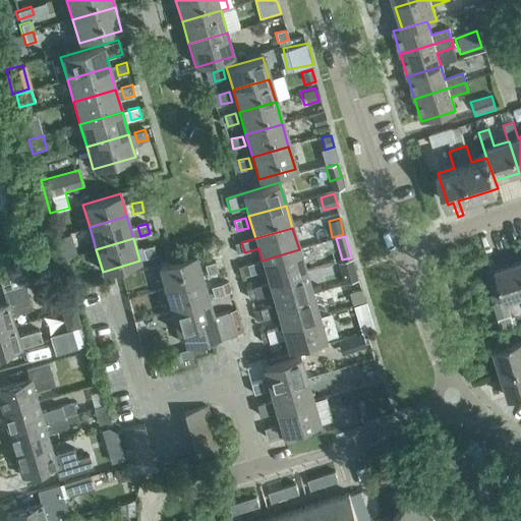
[(146,258),(157,255),(154,246),(143,248),(146,258)]
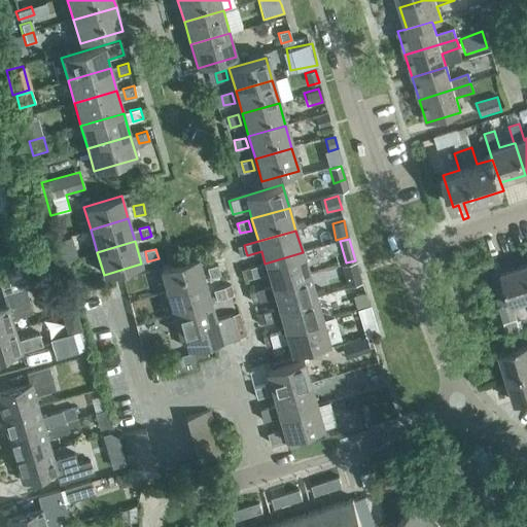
[(265,264),(251,268),(253,278),(268,274),(271,286),(309,275),(303,252),(265,264)]
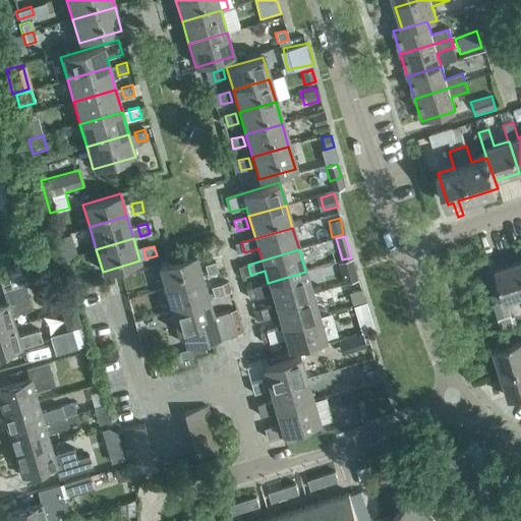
[(164,288),(201,277),(195,254),(158,265),(164,288)]
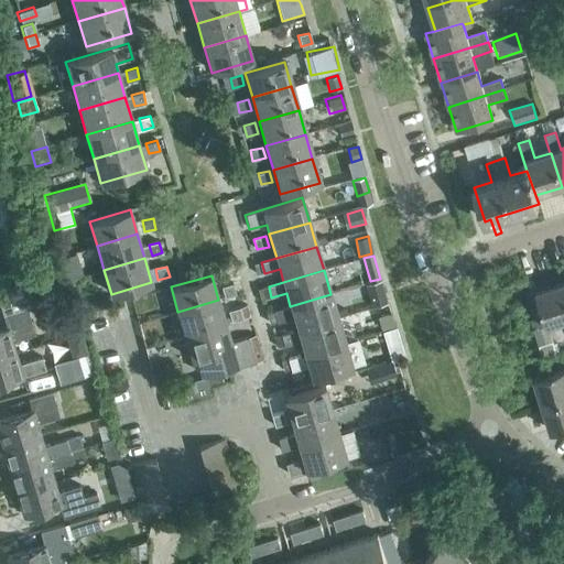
[(387,304),(380,281),(369,283),(375,307),(387,304)]
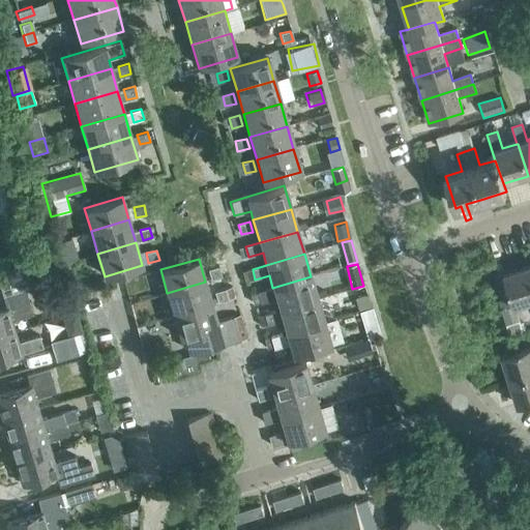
[(505,310),(529,301),(529,270),(529,266),(495,277),(505,310)]
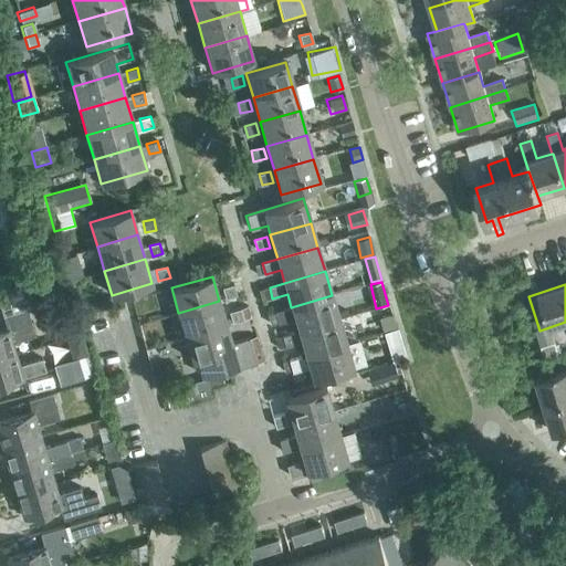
[(226,299),(238,295),(234,285),(223,287),(226,299)]
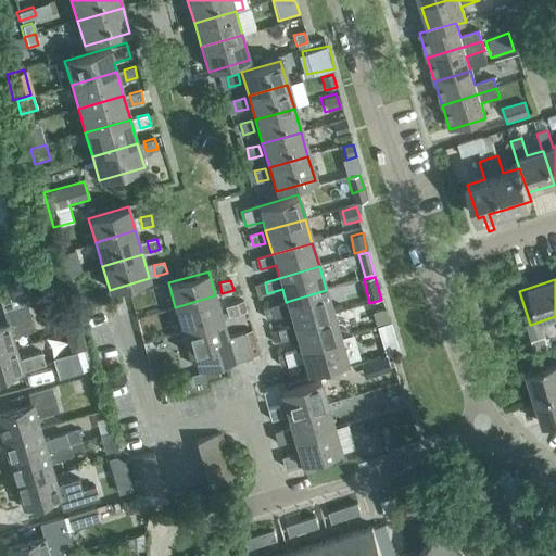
[(0,352),(14,348),(11,337),(34,329),(27,306),(33,304),(28,289),(0,297),(0,301),(7,325),(0,327),(0,352)]
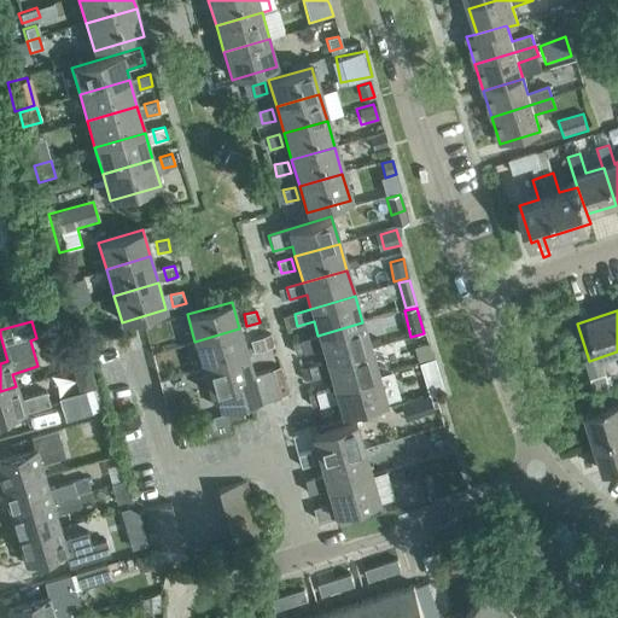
[(319,336),(302,340),(304,353),(321,347),(326,362),(369,349),(362,322),(318,336),(319,336)]
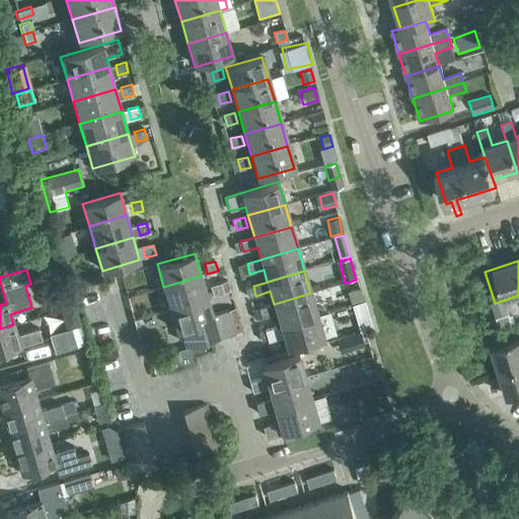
[(170,309),(208,298),(201,276),(163,287),(170,309)]
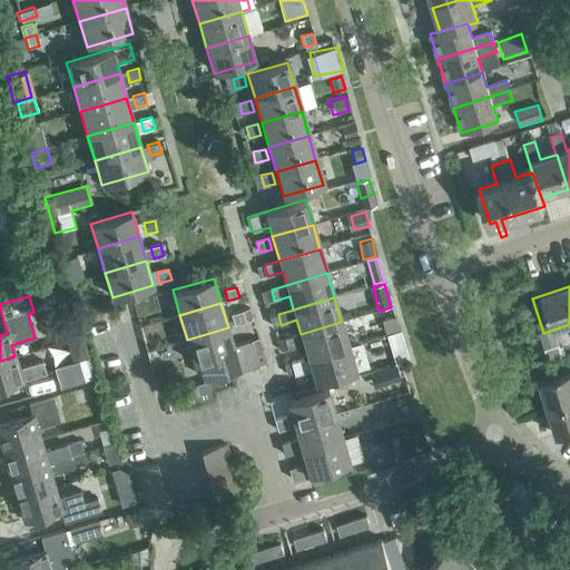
[(235,324),(246,322),(243,311),(232,314),(235,324)]
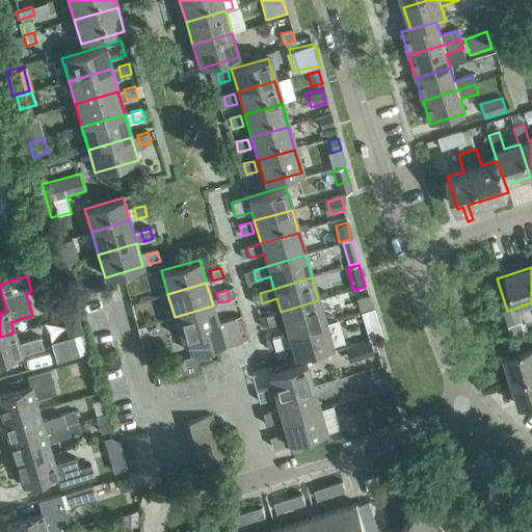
[(368,295),(355,299),(360,312),(372,309),(368,295)]
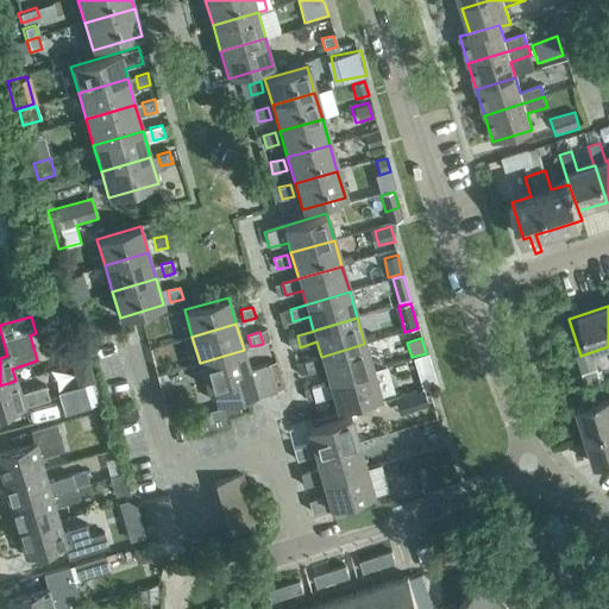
[(316,358),(302,363),(306,375),(315,371),(320,370),(321,375),(325,377),(327,377),(328,383),(372,370),(364,344),(321,357),(316,358)]
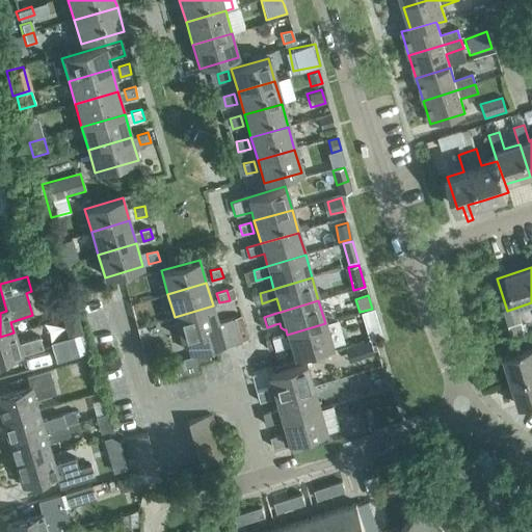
[(175,317),(181,340),(186,338),(190,351),(223,342),(224,347),(240,343),(234,318),(218,323),(213,306),(175,317)]
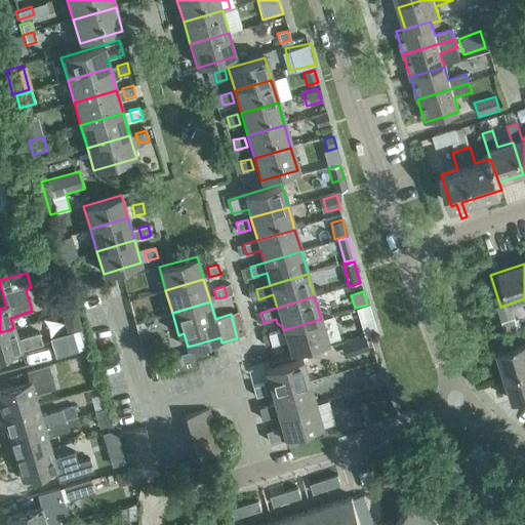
[(360,308),(356,309),(359,322),(372,319),(369,306),(360,308)]
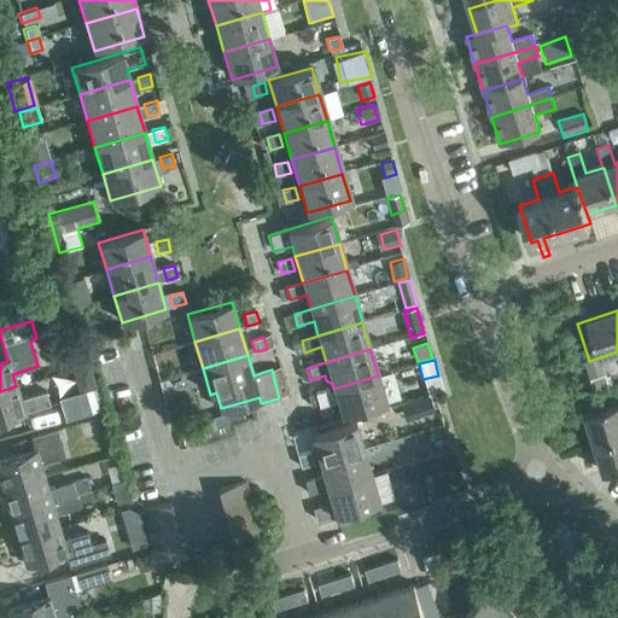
[(328,390),(315,394),(319,407),(337,401),(342,415),(385,403),(398,400),(390,372),(378,375),(333,389),(328,390)]
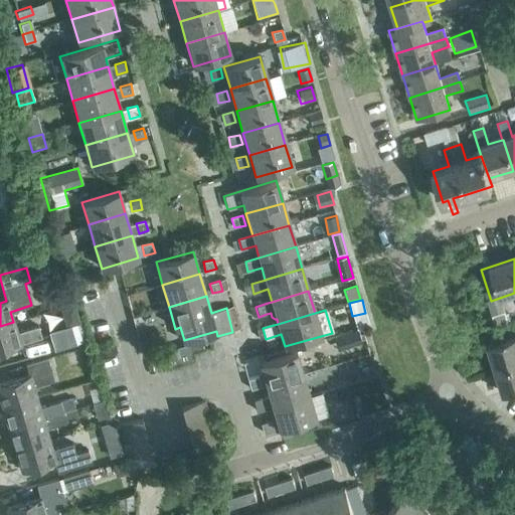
[(13,322),(0,326),(0,349),(41,337),(38,327),(17,333),(13,322)]
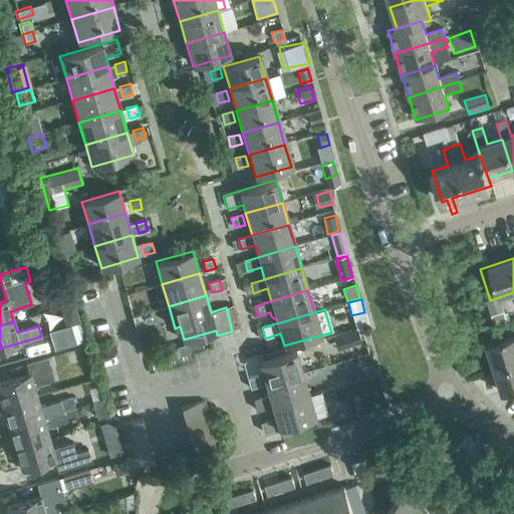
[(78,322),(71,324),(48,331),(50,337),(53,349),(74,343),(83,340),(78,322)]
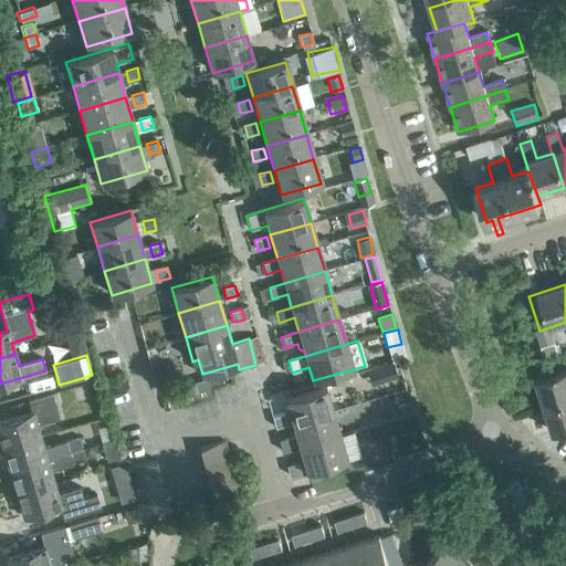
[(396,379),(391,363),(365,370),(369,387),(396,379)]
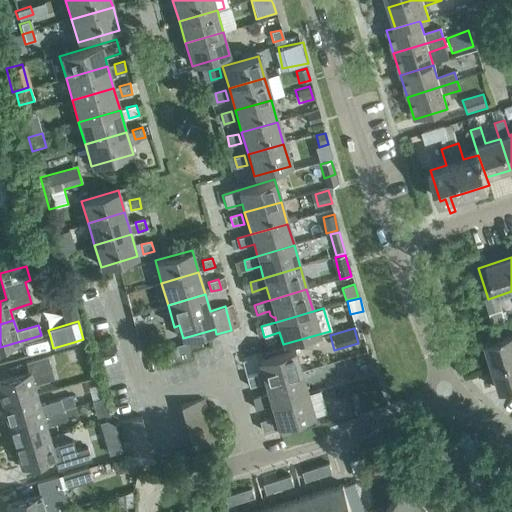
[(492,368),(511,361),(511,334),(484,343),(492,368)]
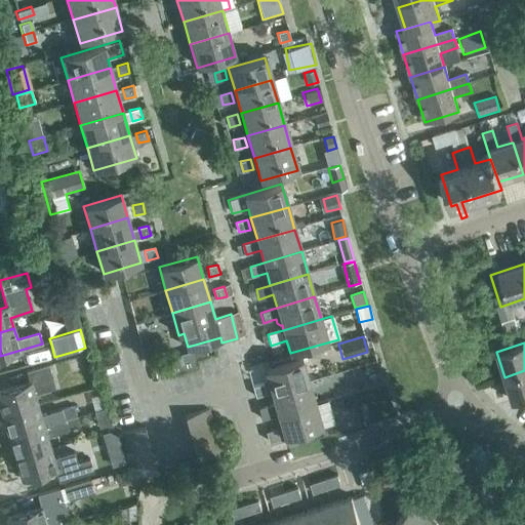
[(197,367),(192,351),(165,358),(170,374),(197,367)]
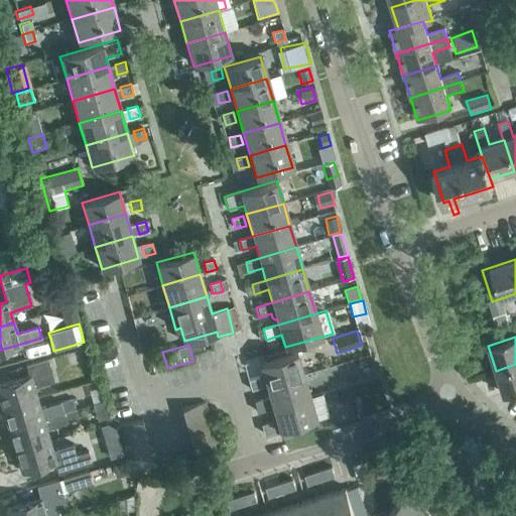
[(266,386),(303,375),(297,353),(260,364),(266,386)]
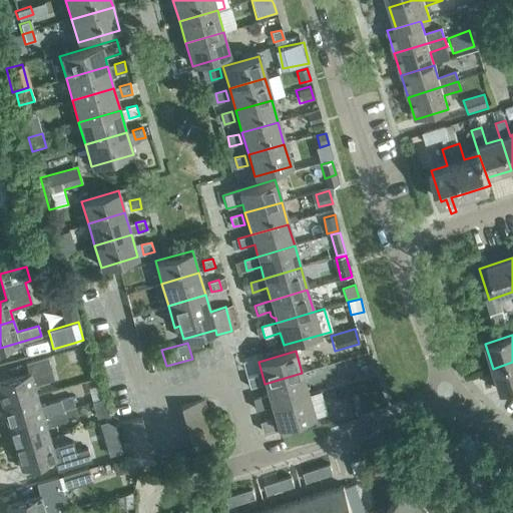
[(0,399),(2,406),(35,397),(31,385),(53,378),(46,357),(25,364),(28,375),(0,383),(0,399)]
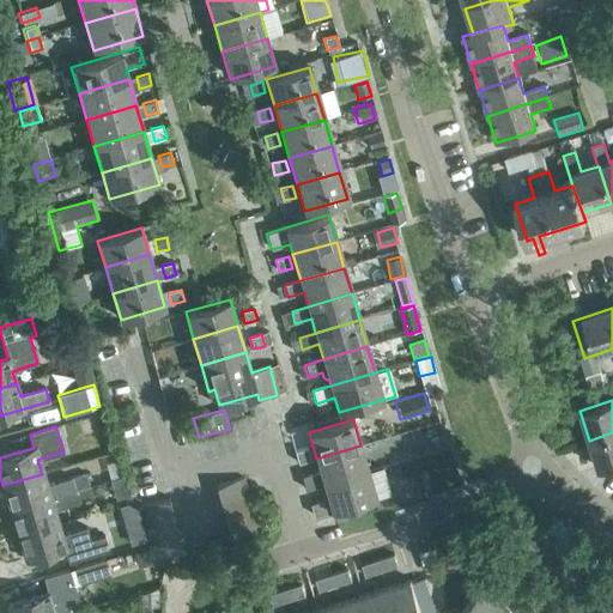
[(612,432),(589,441),(599,469),(612,465),(612,432)]
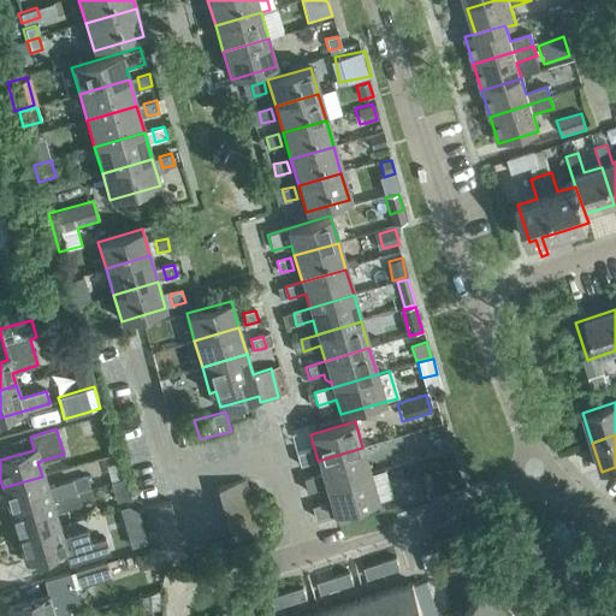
[(303,479),(307,493),(325,487),(371,474),(362,448),(318,461),(321,473),(303,479)]
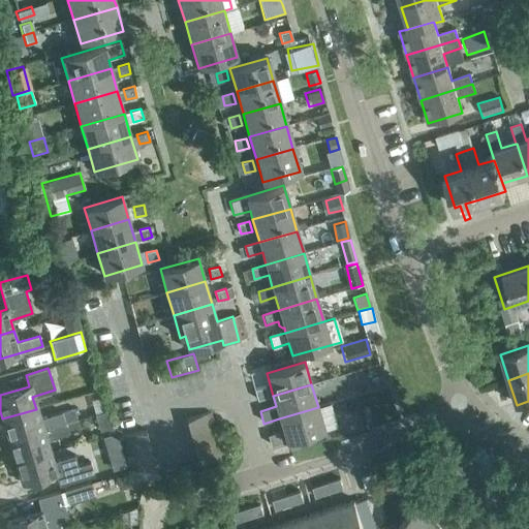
[(258,400),(269,398),(267,387),(255,391),(258,400)]
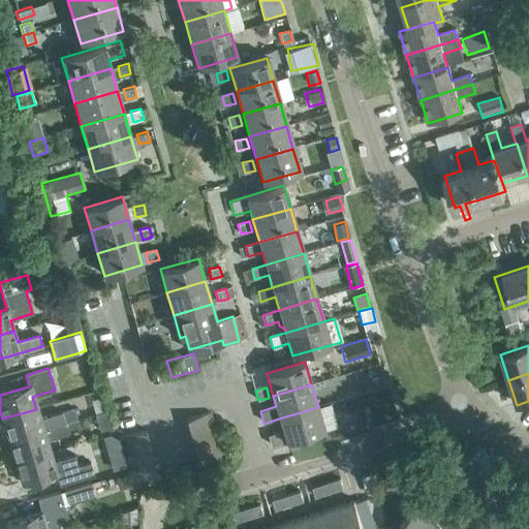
[(318,407),(279,418),(286,441),(287,441),(290,452),(312,445),(309,435),(324,431),(318,407)]
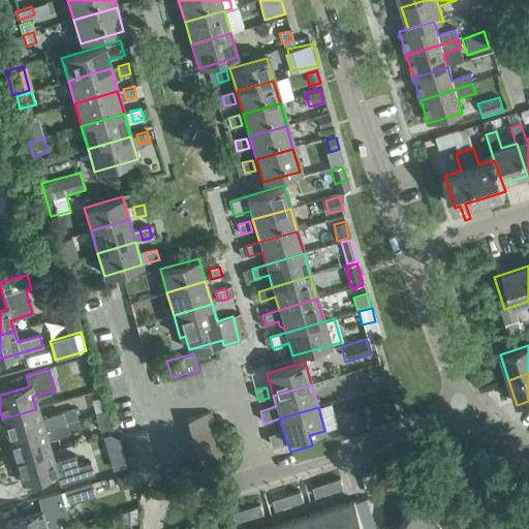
[(8,440),(76,418),(73,408),(39,418),(36,409),(2,418),(8,440)]
